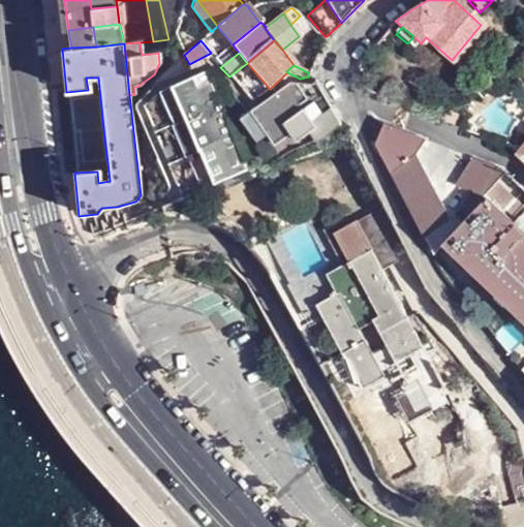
[(173,124),(213,107),(199,74),(159,92),(173,124)]
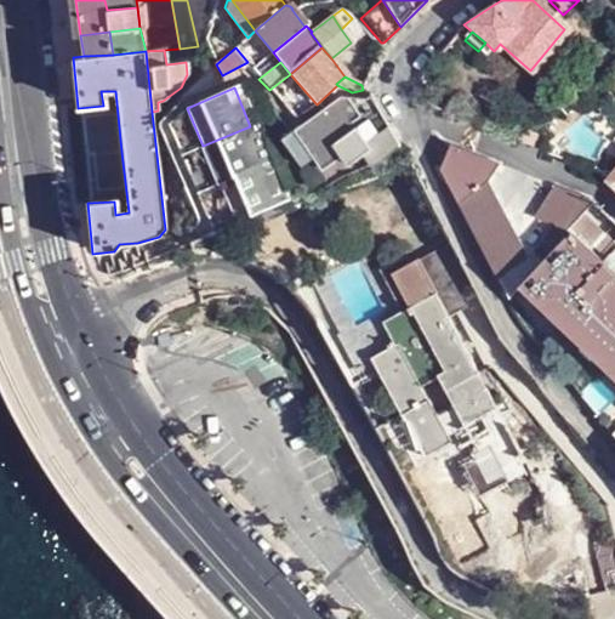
[(83,155),(87,203),(114,202),(115,215),(129,213),(121,152),(115,91),(101,91),(103,106),(78,108),(83,155)]
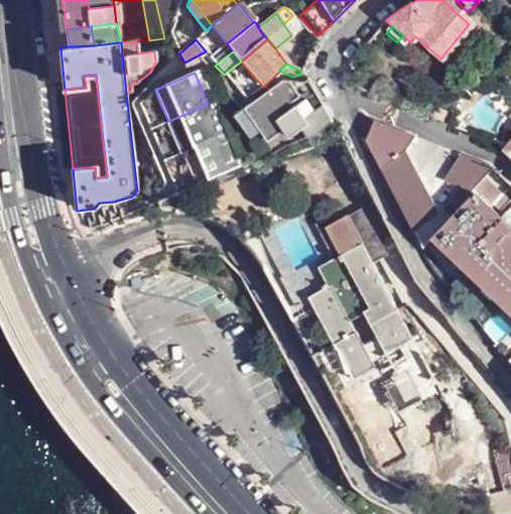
[(286,83),(280,84),(240,111),(240,112),(256,134),(264,143),(280,132),(285,138),(298,129),(303,125),(299,117),(289,104),(297,98),(286,83)]
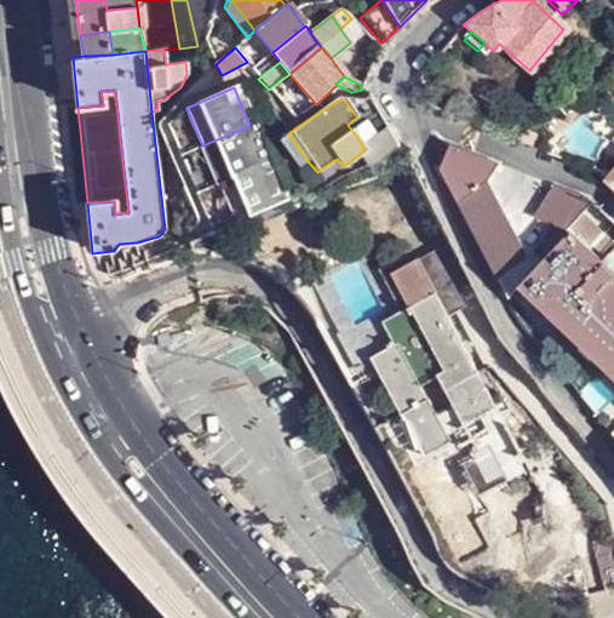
[(568,124),(556,108),(524,132),(545,142),(552,136),(568,124)]
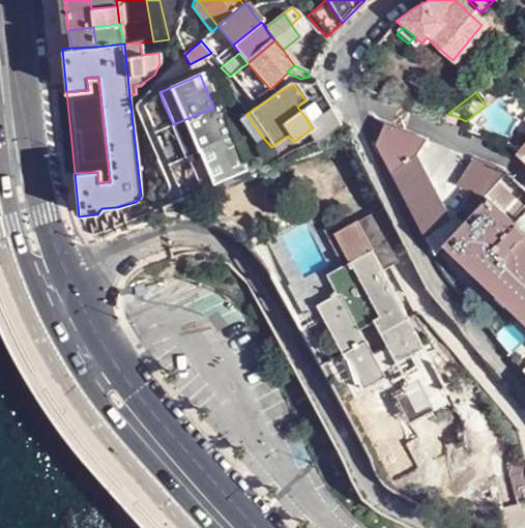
[(227,140),(213,108),(173,124),(186,156),(227,140)]
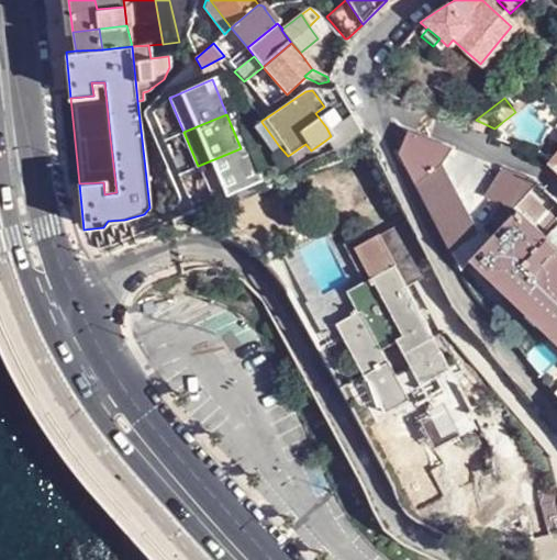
[(358,132),(348,115),(326,127),(331,136),(325,141),(333,152),(344,147),(358,132)]
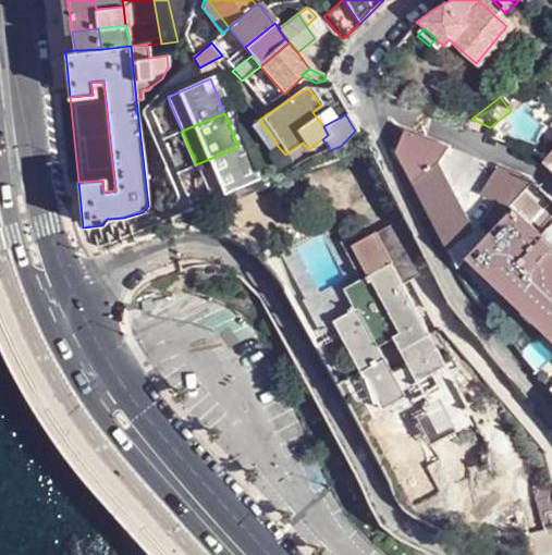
[(277,145),(259,121),(247,128),(267,152),(277,145)]
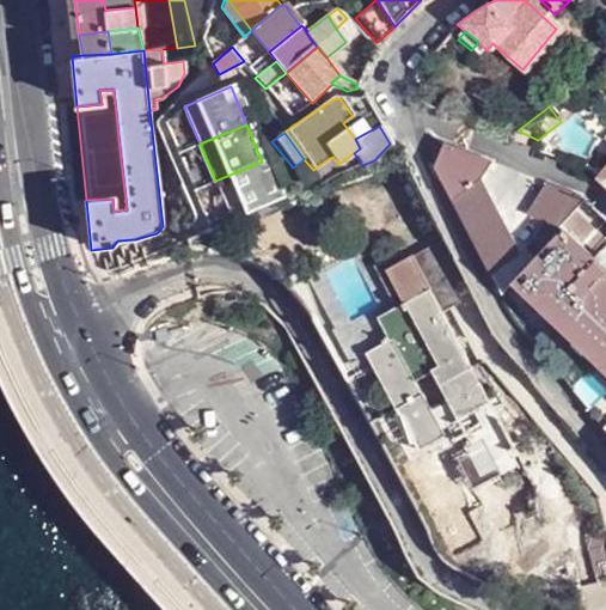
[(489,163),(441,144),(430,166),(448,201),(481,181),(489,163)]
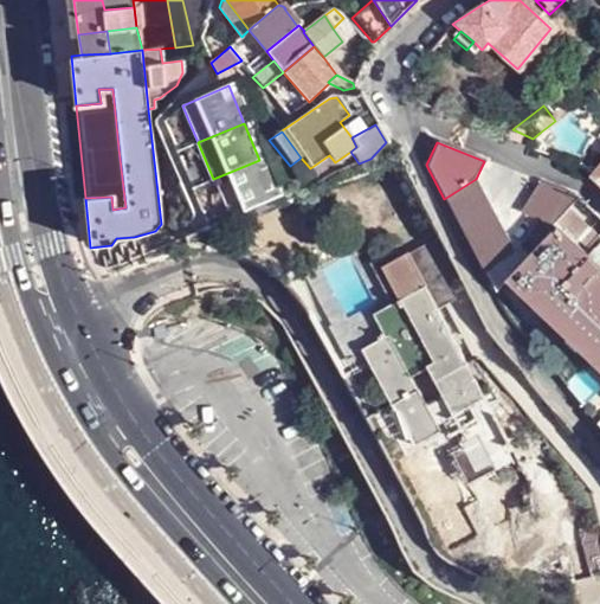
[(276,201),(259,160),(213,179),(230,220),(276,201)]
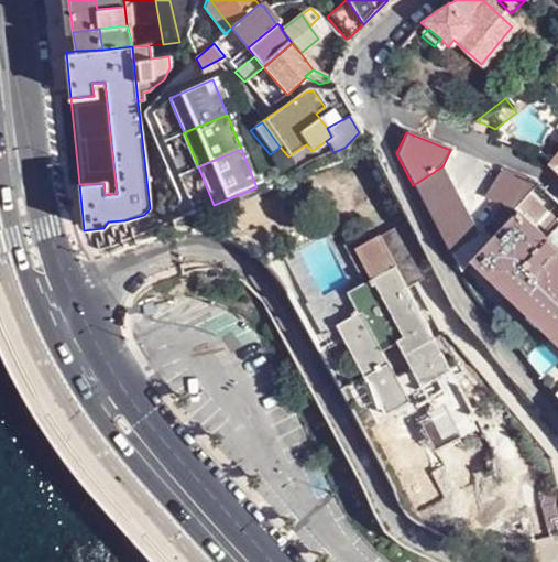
[(557,174),(557,154),(548,165),(557,174)]
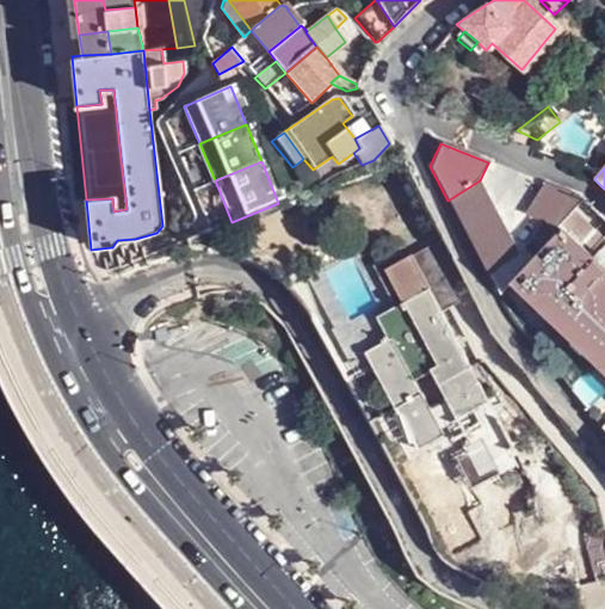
[(448,201),(487,276),(518,253),(480,180),(448,201)]
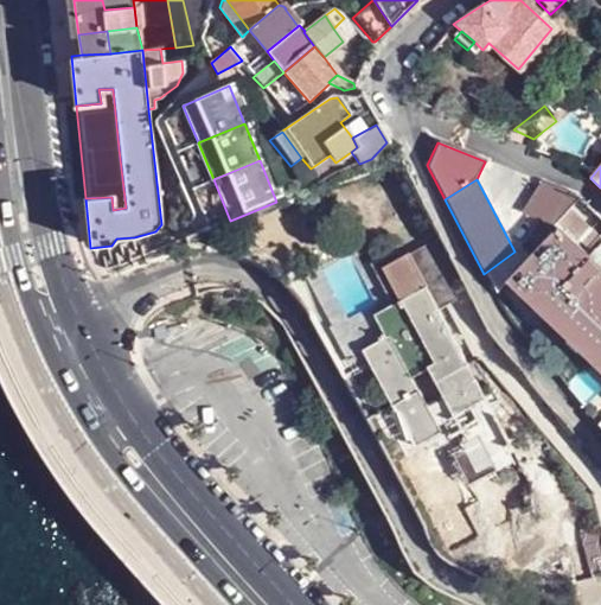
[(573,196),(538,184),(519,214),(538,223),(543,228),(549,233),(554,228),(552,227),(564,212),(575,201),(573,196)]
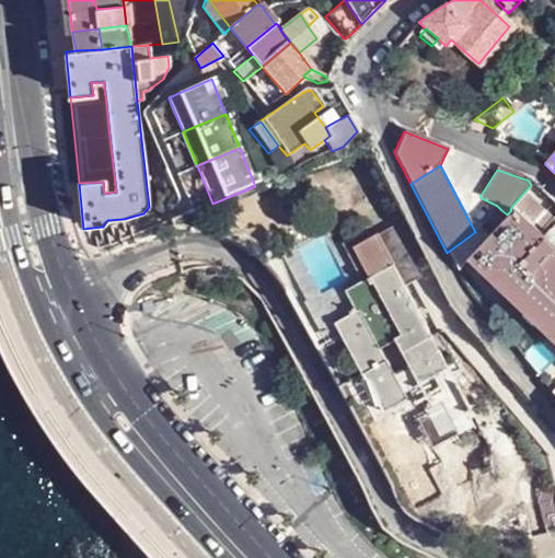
[(521,196),(510,209),(511,210),(554,250),(554,228),(553,225),(542,214),(521,196)]
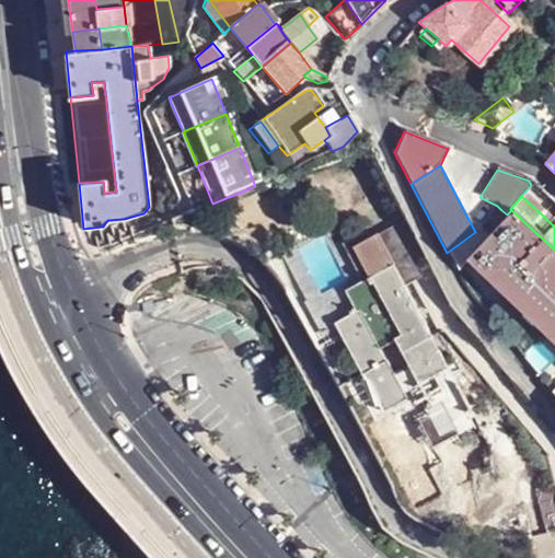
[(494,218),(501,210),(497,206),(489,216),(493,218),(494,218)]
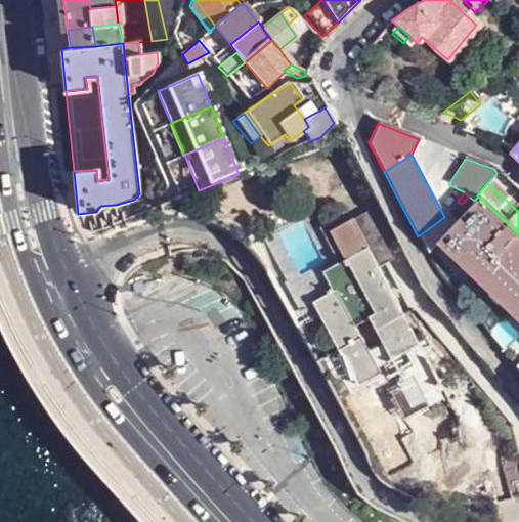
[(518,319),(518,233),(478,197),(474,201),(455,222),(435,242),(437,243),(508,310),(518,319)]
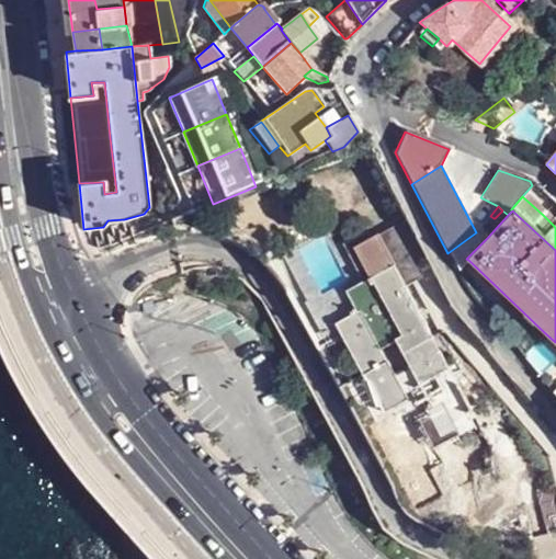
[(353,247),(370,276),(392,264),(403,286),(432,272),(405,219),(353,247)]
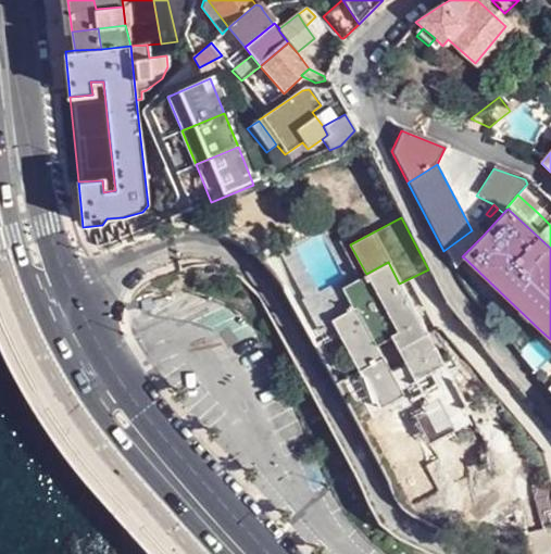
[(462,256),(483,236),(477,230),(475,228),(472,230),(443,251),(452,269),(464,257),(462,256)]
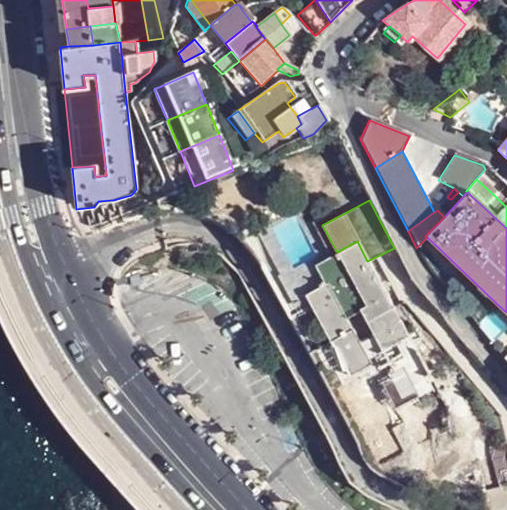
[(393,390),(426,373),(367,261),(357,241),(337,252),(365,305),(359,309),(371,332),(381,350),(392,370),(384,374),(393,390)]
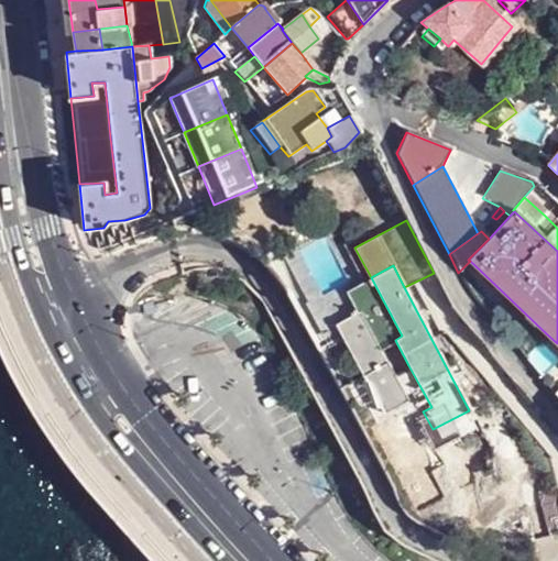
[(402,336),(371,277),(347,289),(358,310),(336,321),(381,411),(406,398),(403,392),(393,374),(380,348),(395,340),(402,336)]
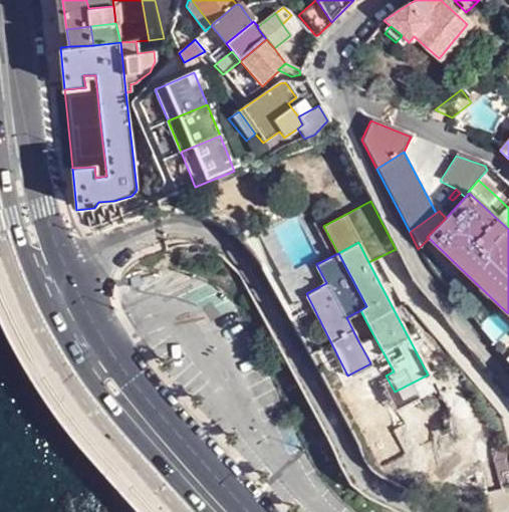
[(372,333),(358,341),(367,357),(383,351),(372,333)]
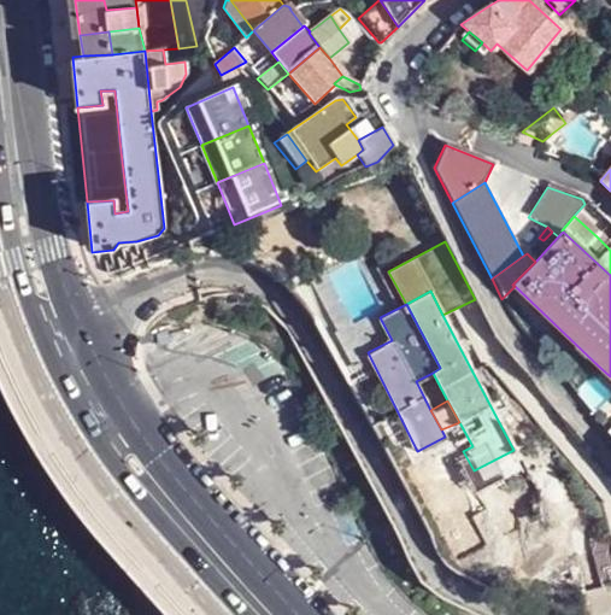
[(610,580),(610,555),(605,533),(585,538),(598,584),(610,580)]
